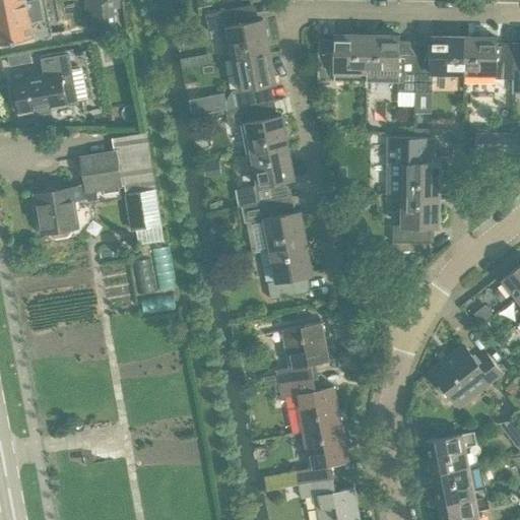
[(0,0),(0,44),(34,38),(30,22),(29,19),(42,17),(38,0),(26,2),(25,0),(0,0)]
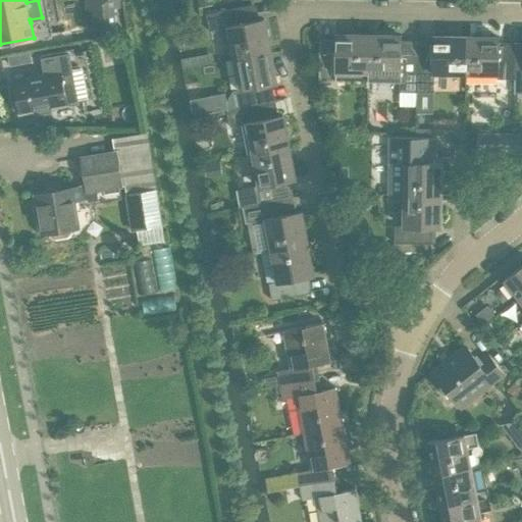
[(118,0),(85,0),(86,10),(92,10),(93,29),(115,27),(114,8),(119,8),(118,0)]
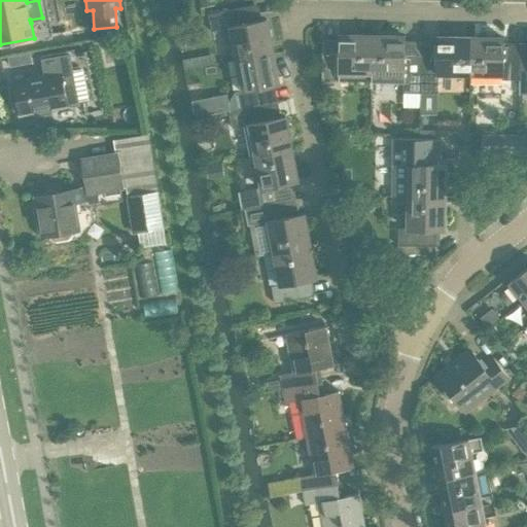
[(254,4),(208,13),(212,30),(230,26),(236,59),(273,50),(267,19),(258,21),(254,4)]
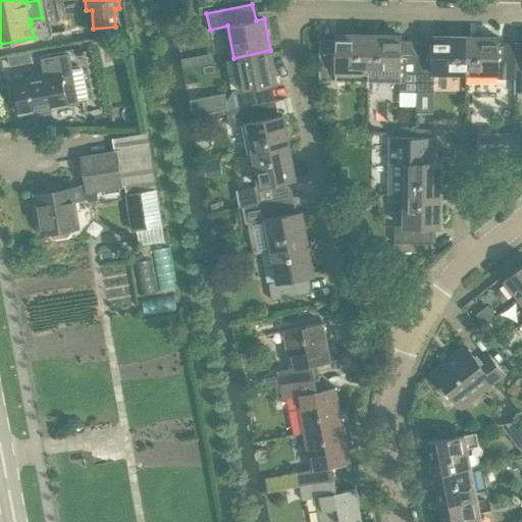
[(318,42),(318,80),(335,80),(335,77),(367,79),(368,35),(335,34),(334,42),(318,42)]
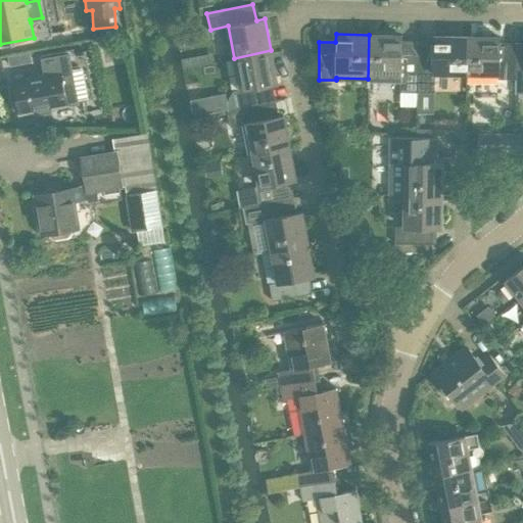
[(369,35),(368,79),(399,79),(399,91),(417,91),(417,44),(401,44),(401,35),(369,35)]
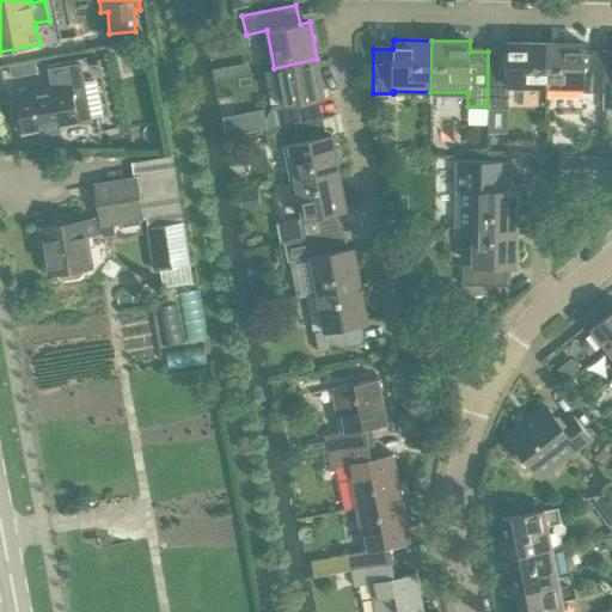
[(507,51),(488,51),(488,106),(508,108),(509,85),(545,85),(545,42),(507,42),(507,51)]
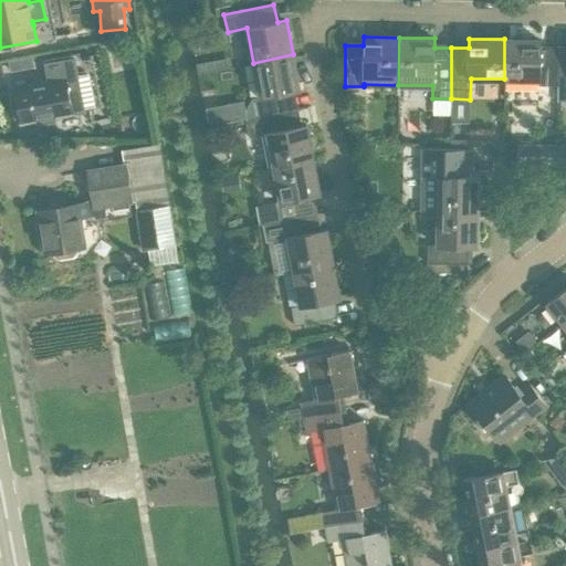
[(504,39),(504,79),(538,80),(538,85),(557,85),(557,49),(541,49),(541,40),(504,39)]
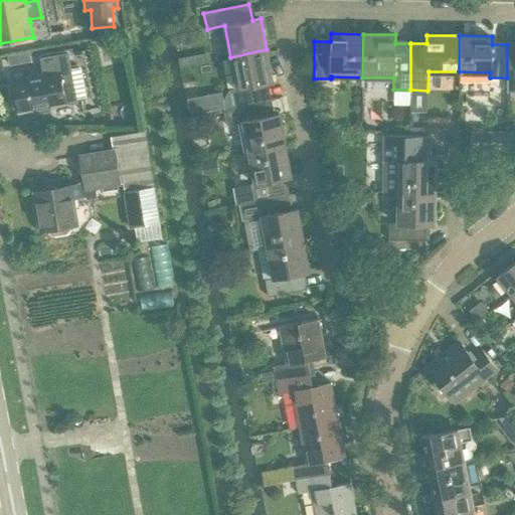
[(124,38),(113,40),(116,56),(127,54),(124,38)]
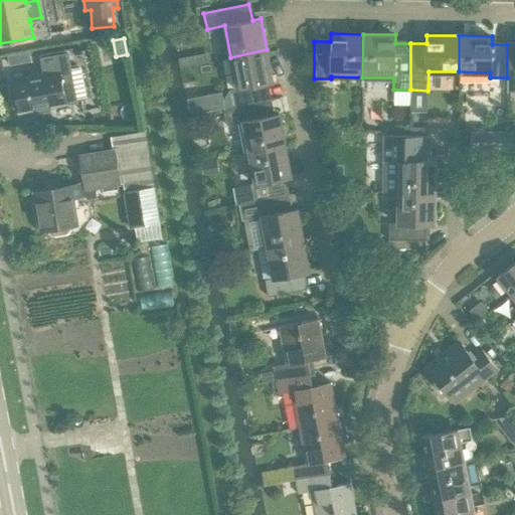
[(267,49),(230,57),(236,88),(231,89),(235,106),(268,100),(265,83),(274,81),(267,49)]
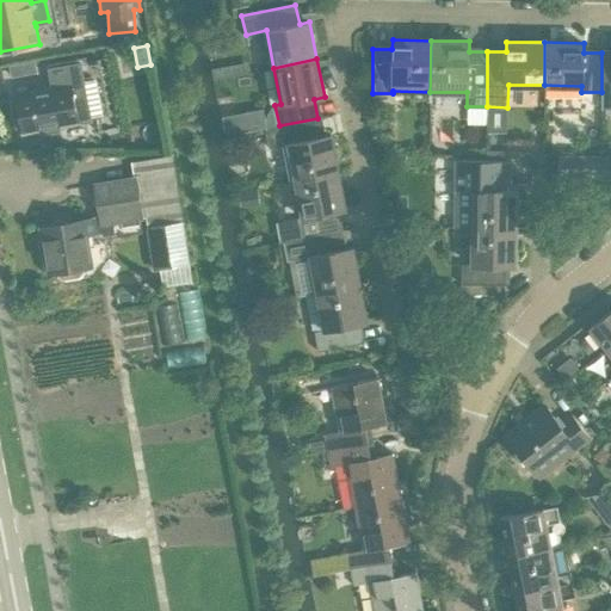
[(17,100),(12,102),(17,127),(22,127),(23,133),(42,129),(42,134),(60,130),(59,127),(110,116),(99,60),(49,69),(53,87),(16,94),(17,100)]
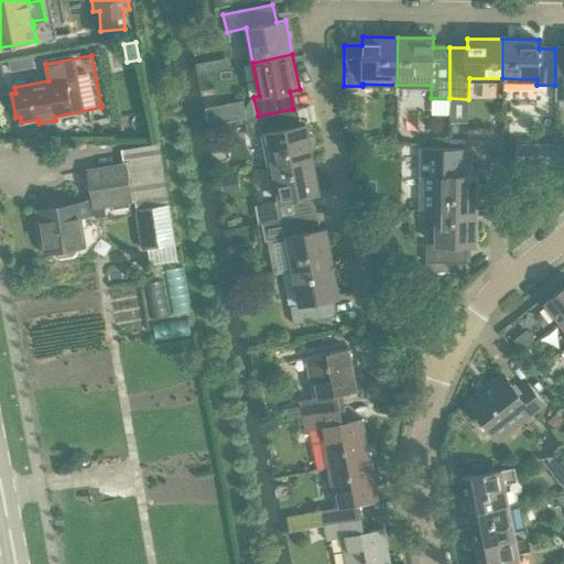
[(449,98),(448,122),(468,122),(468,99),(449,98)]
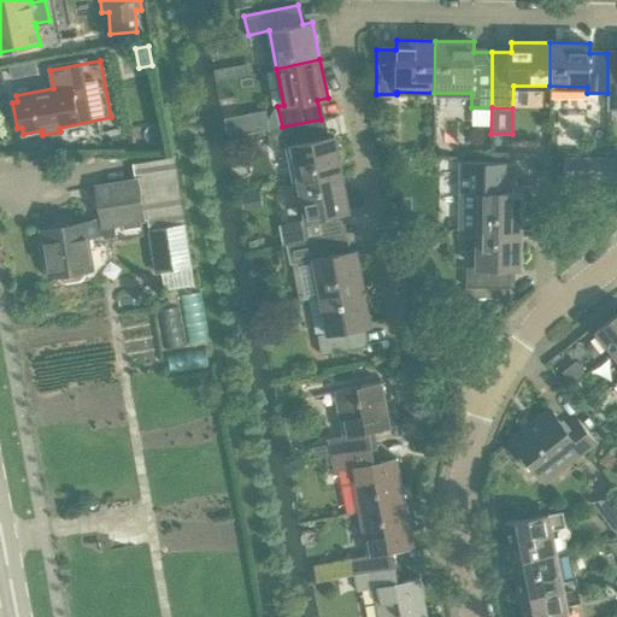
[(264,110),(251,113),(254,131),(268,129),(264,110)]
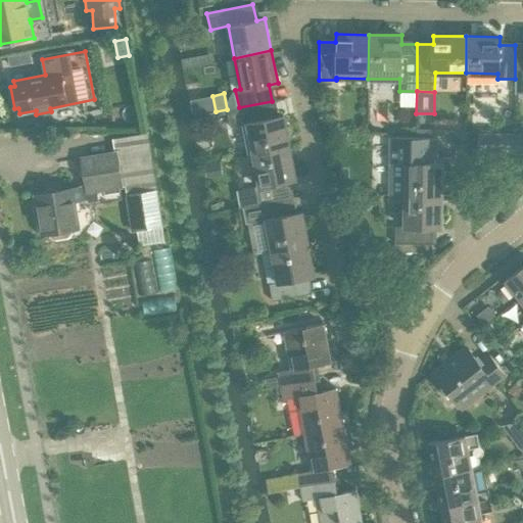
[(239,107),(227,109),(230,126),(241,124),(247,155),(253,154),(290,147),(283,114),(275,116),(272,101),(239,107)]
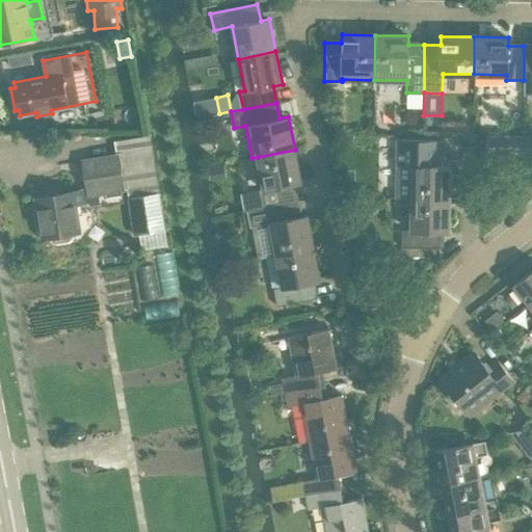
[(82,159),(87,188),(34,198),(42,237),(82,230),(77,203),(90,200),(91,203),(100,201),(100,198),(126,193),(125,190),(127,189),(128,195),(135,232),(165,227),(158,190),(150,135),(115,141),(117,153),(82,159)]
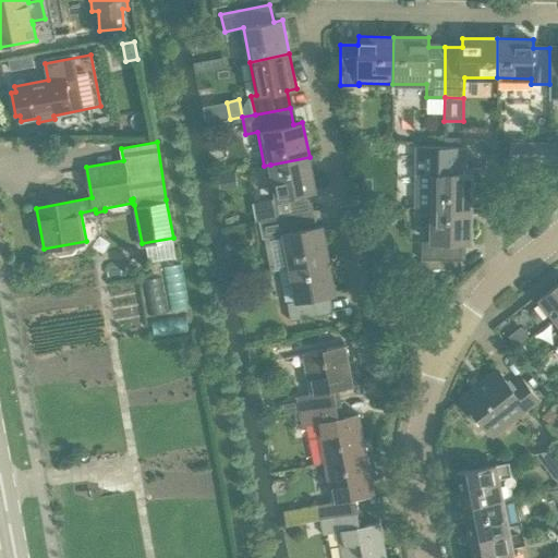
[(416,146),(416,207),(431,207),(472,208),(472,172),(462,172),(462,147),(416,146)]
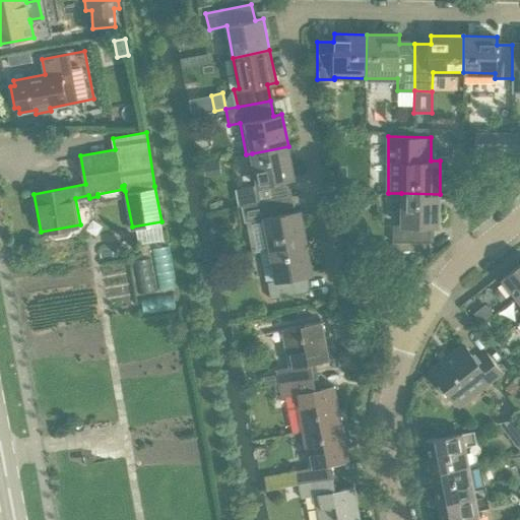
[(243,187),(237,188),(240,205),(242,205),(247,204),(252,203),(288,196),(285,180),(295,179),(288,146),(252,153),(258,184),(243,187)]
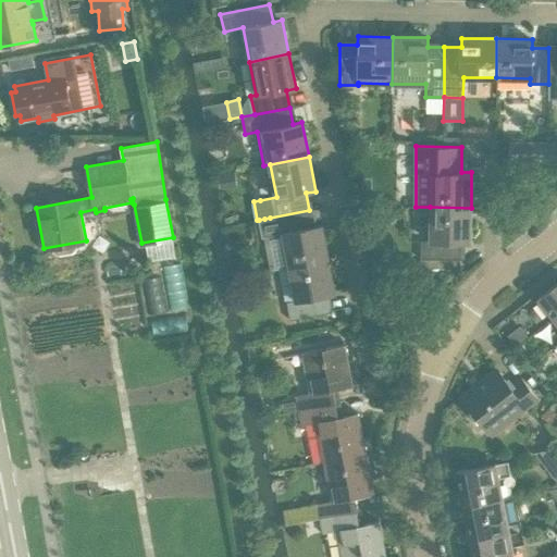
[(430,239),(420,239),(420,259),(460,259),(460,243),(470,243),(471,208),(430,207),(430,239)]
